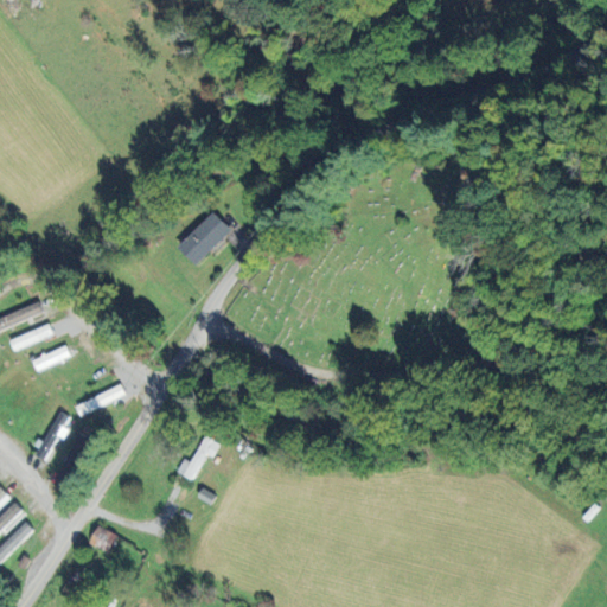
[(179,248),(197,266),(232,229),(213,211),(179,248)]
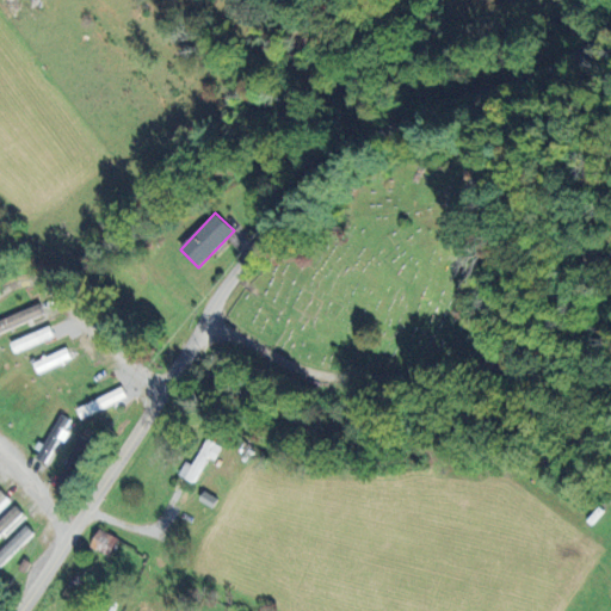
[(0,333),(44,315),(39,304),(0,320),(0,333)]
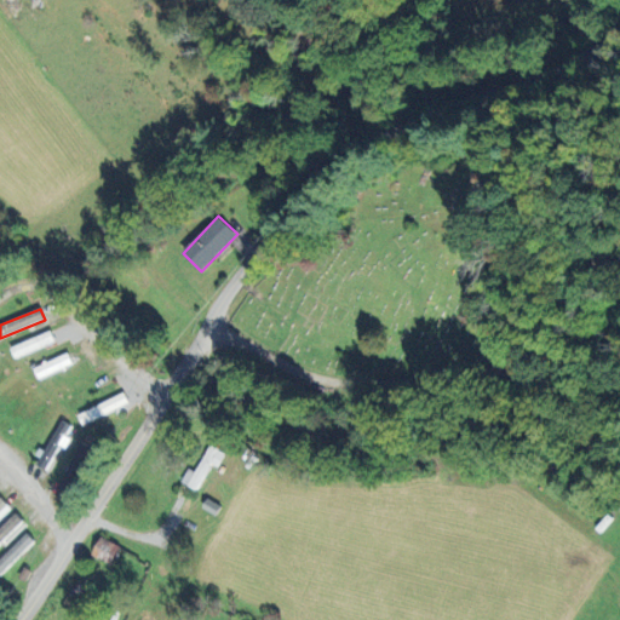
[(10,348),(15,357),(56,340),(51,331),(10,348)]
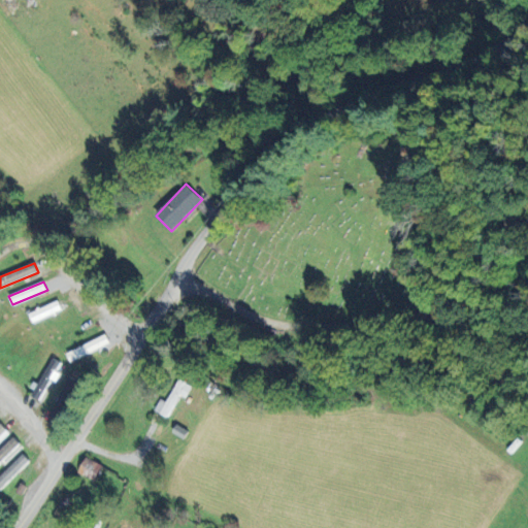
[(28,315),(32,323),(62,309),(58,300),(28,315)]
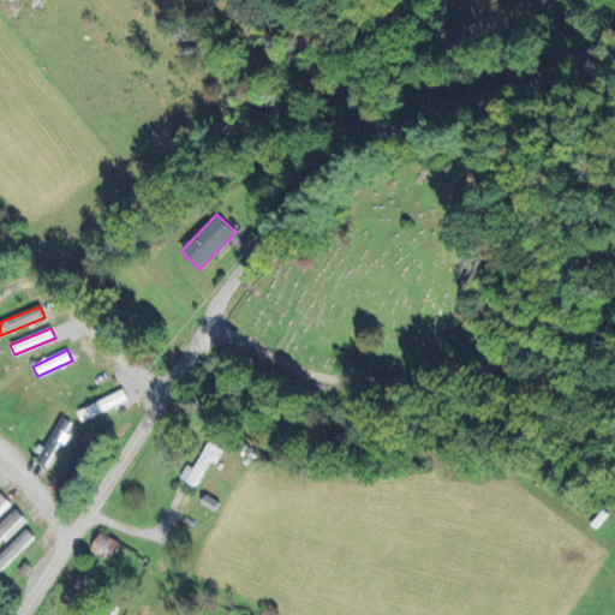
[(77,411),(82,422),(129,400),(124,389),(77,411)]
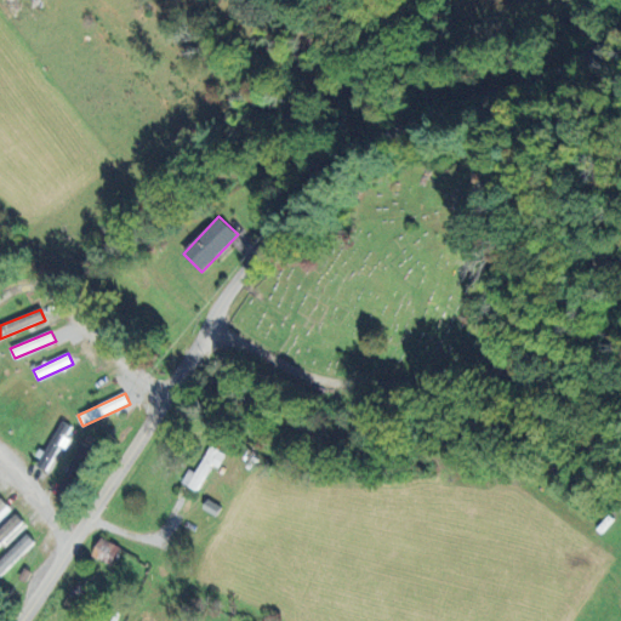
[(50,473),(70,426),(60,421),(38,467),(50,473)]
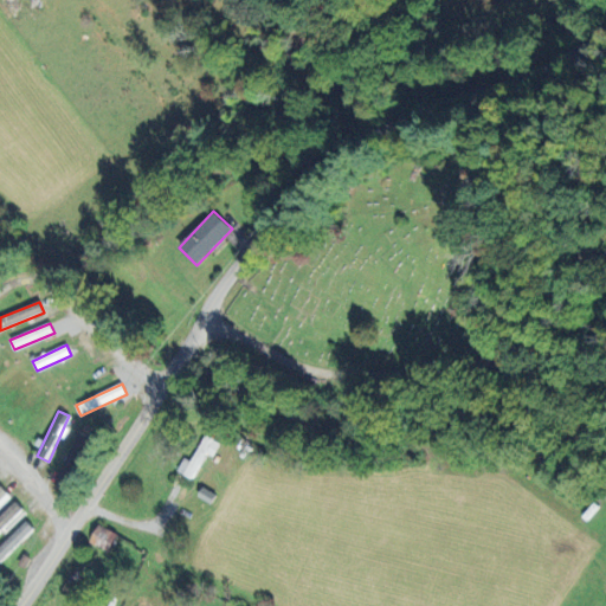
[(57,484),(66,489),(88,436),(78,432),(57,484)]
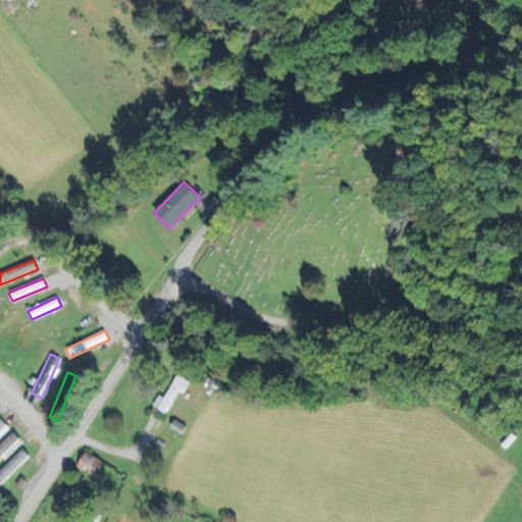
[(190,380),(175,375),(167,398),(158,394),(153,407),(167,412),(176,390),(185,394),(190,380)]
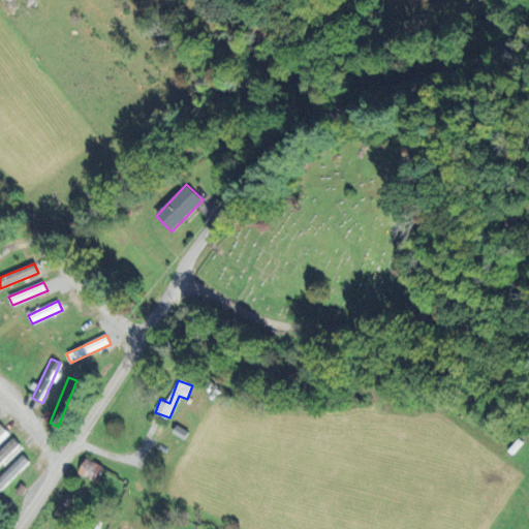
[(0,424),(0,443),(10,434),(0,424)]
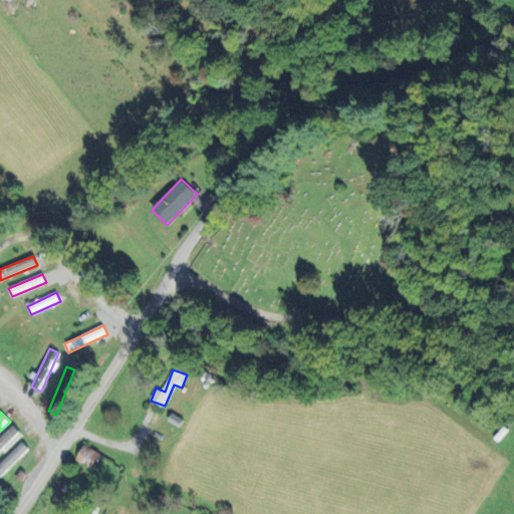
[(0,451),(20,434),(14,426),(0,438),(0,451)]
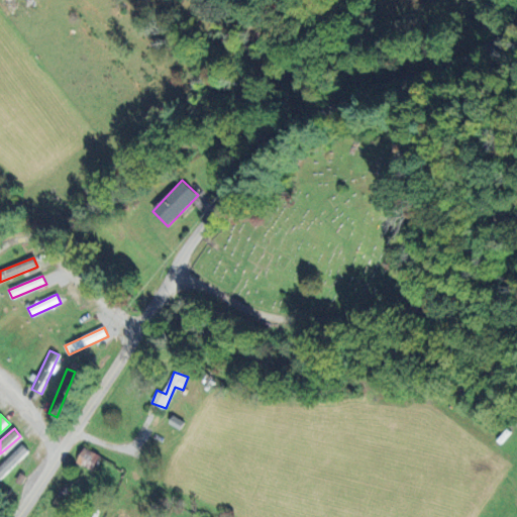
[(0,479),(29,451),(22,445),(0,467),(0,479)]
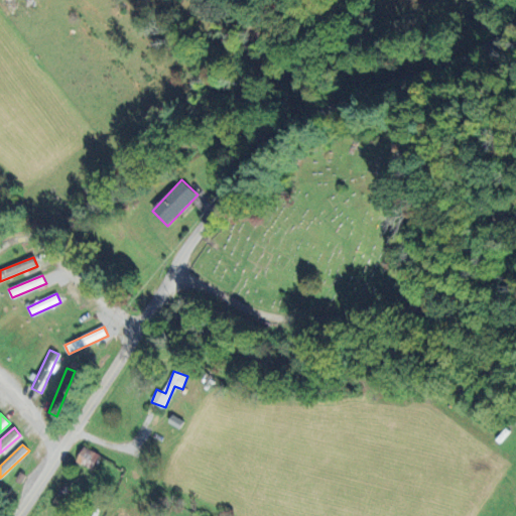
[(78,465),(94,471),(100,454),(83,447),(78,465)]
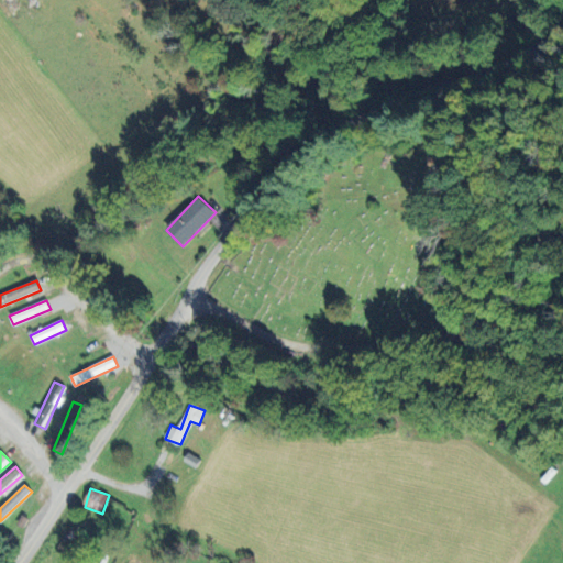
All buildings are outlined.
